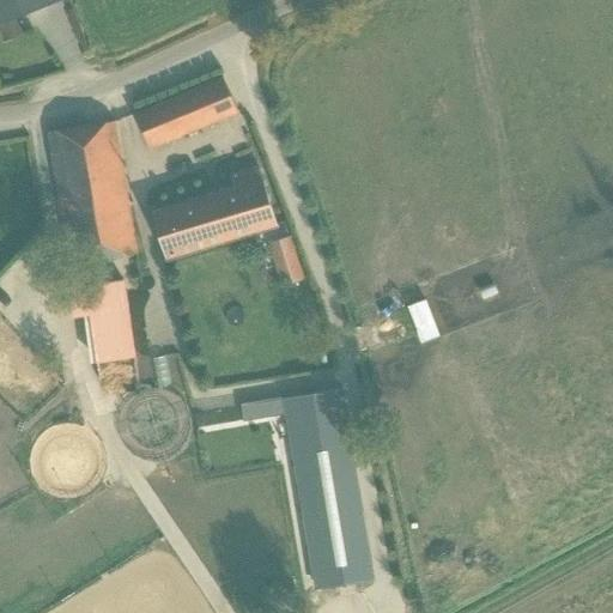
[(0,0),(0,24),(64,0),(0,0)]
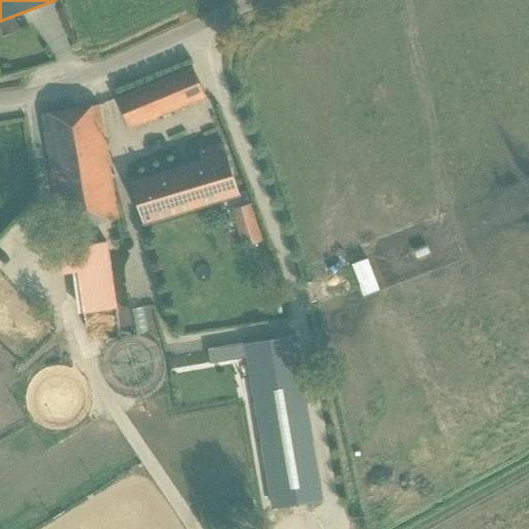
[(128,130),(205,97),(191,67),(116,98),(128,130)]
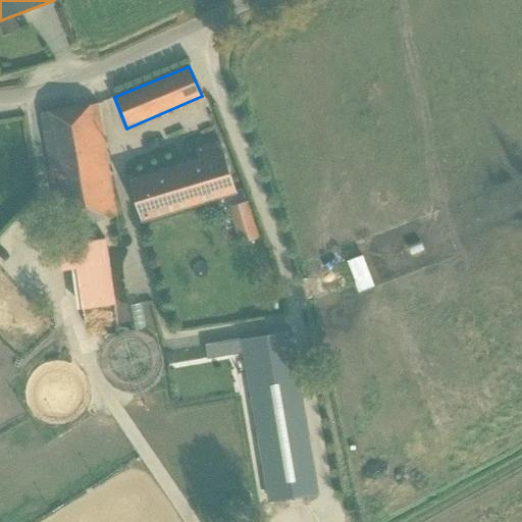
[(97,104),(40,113),(60,225),(116,216),(97,104)]
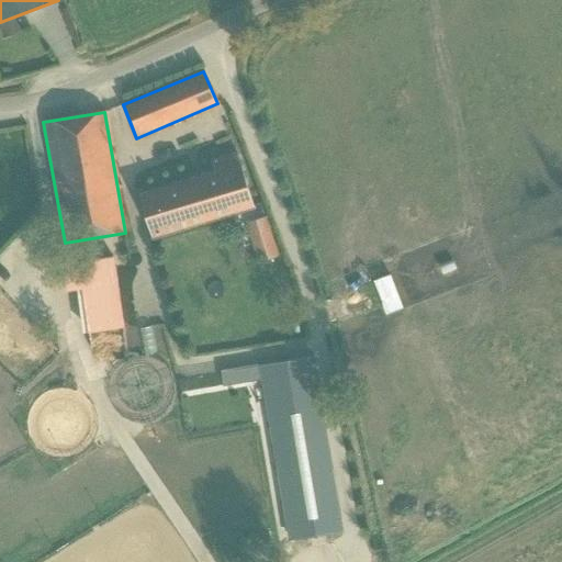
[(214,171),(137,195),(150,240),(254,208),(237,154),(211,161),(214,171)]
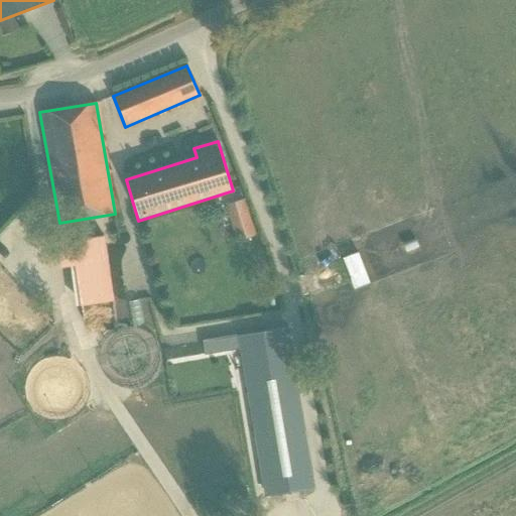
[(236,241),(255,235),(244,199),(226,205),(236,241)]
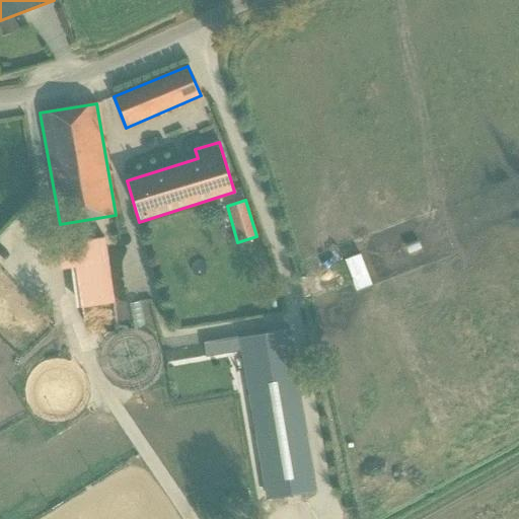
[(82,307),(115,302),(105,238),(58,245),(61,268),(75,267),(82,307)]
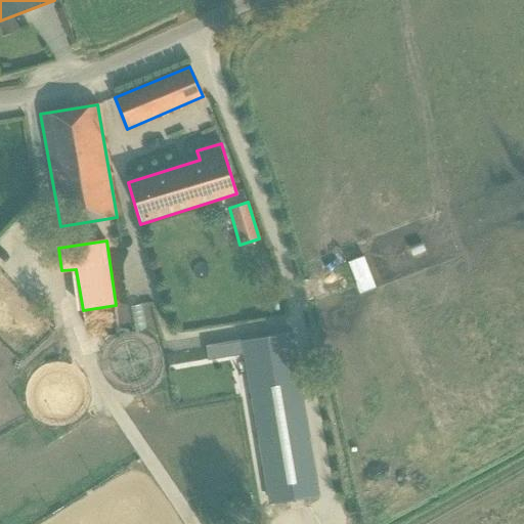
[(134,332),(145,330),(141,306),(130,307),(134,332)]
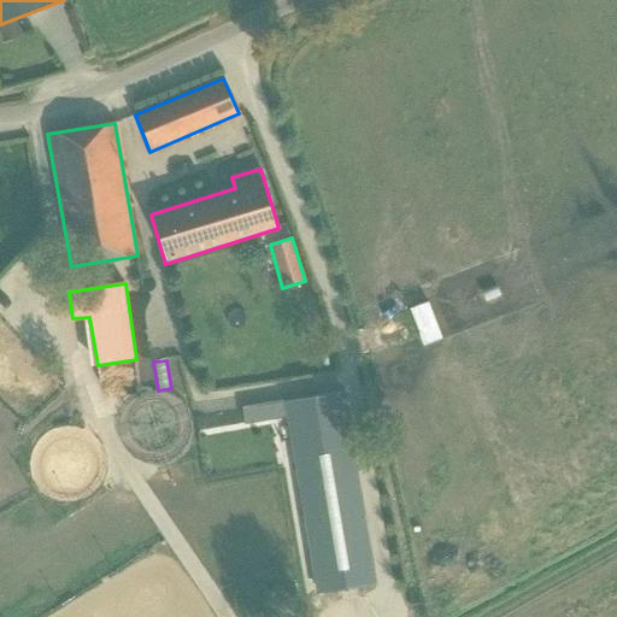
[(340,391),(291,399),(325,587),(372,580),(340,391)]
